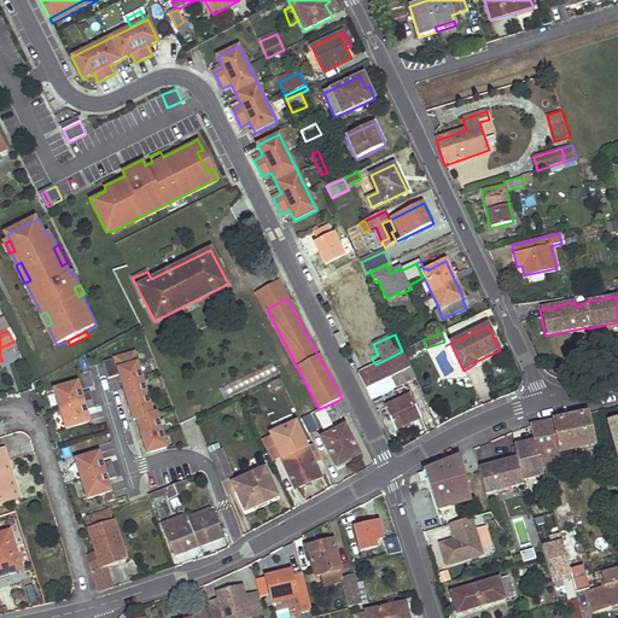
[(375,365),(359,373),(366,390),(410,369),(402,351),(375,365)]
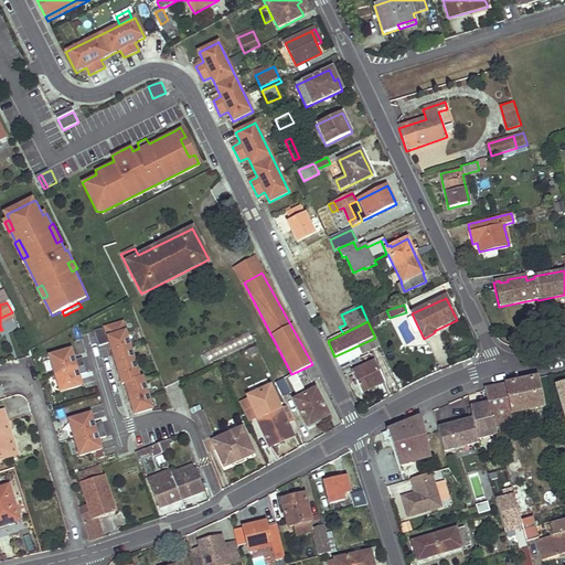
[(135,415),(152,409),(142,377),(140,379),(123,322),(94,331),(98,347),(109,343),(121,384),(125,383),(135,415)]
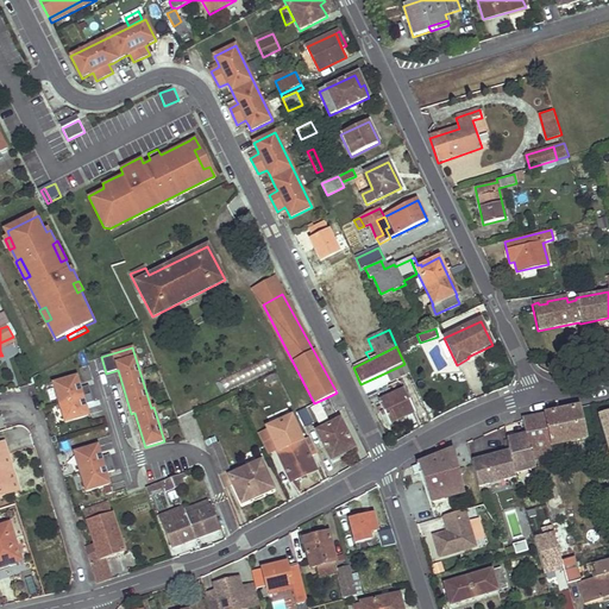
[(439,347),(427,352),(435,371),(447,366),(439,347)]
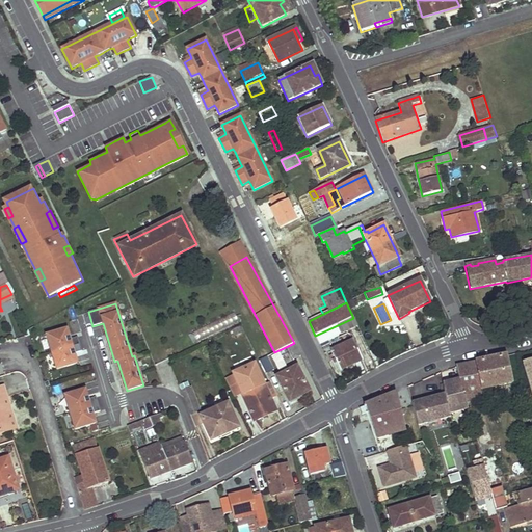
[(320,345),(357,326),(353,318),(315,336),(320,345)]
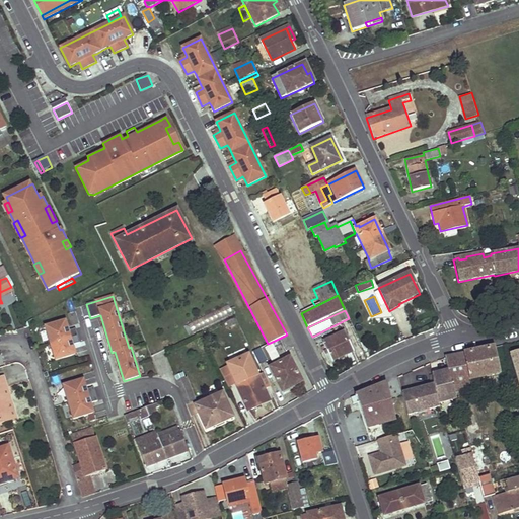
[(189,320),(190,330),(209,329),(208,319),(189,320)]
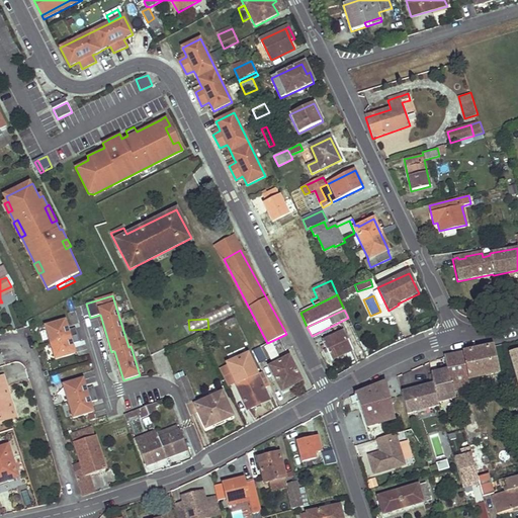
[(55,360),(75,354),(72,344),(80,342),(75,328),(68,330),(65,321),(45,327),(55,360)]
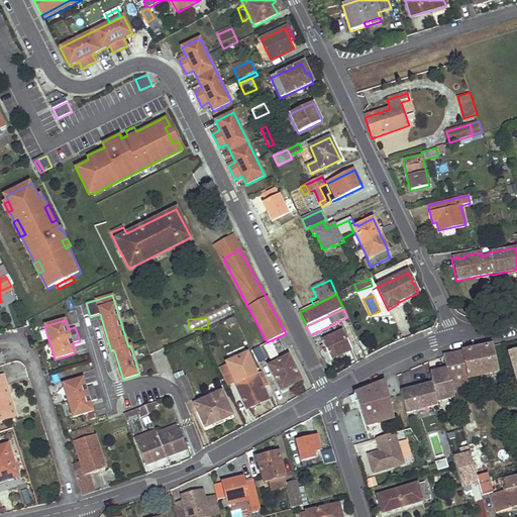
[(351,350),(342,331),(321,341),(330,360),(351,350)]
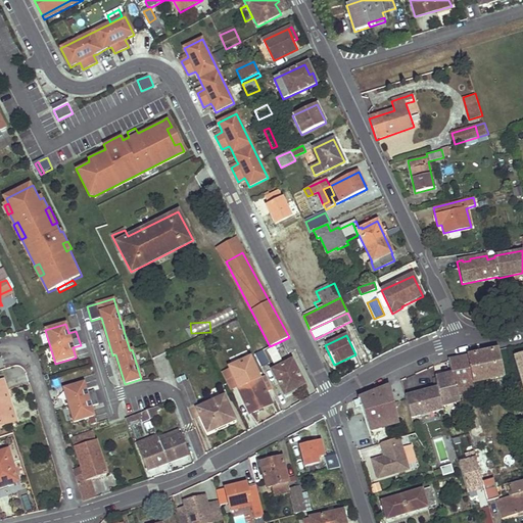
[(295,350),(289,337),(281,341),(287,353),(295,350)]
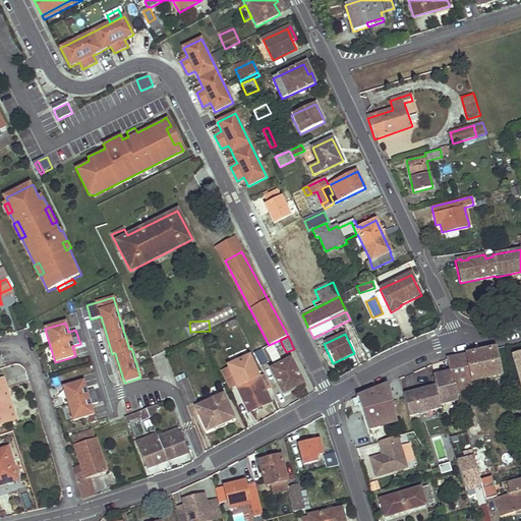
[(503,374),(496,348),(448,358),(452,375),(469,372),(471,381),(503,374)]
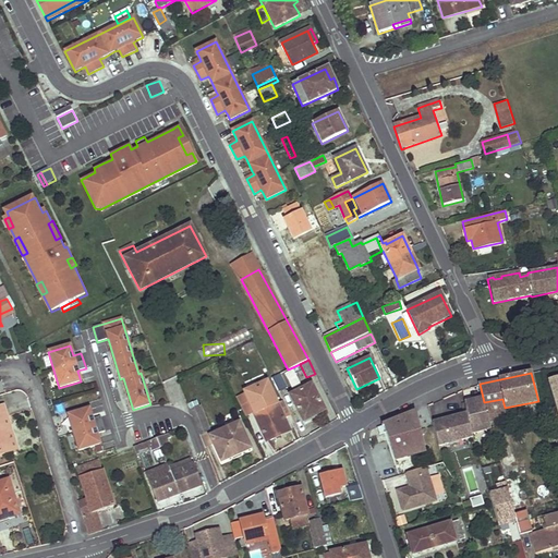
[(287,388),(280,374),(273,378),(273,379),(279,391),(287,388)]
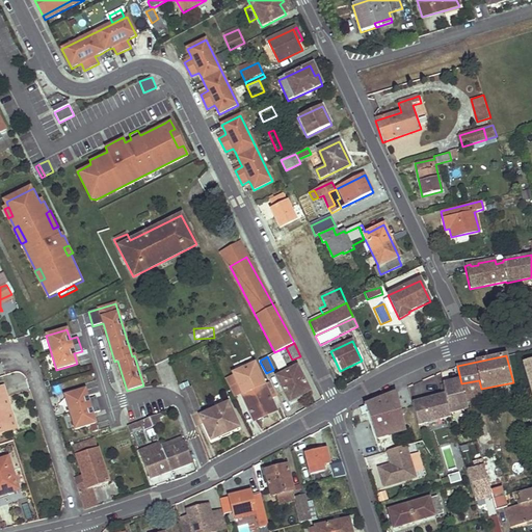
[(531,361),(523,364),(531,394),(531,361)]
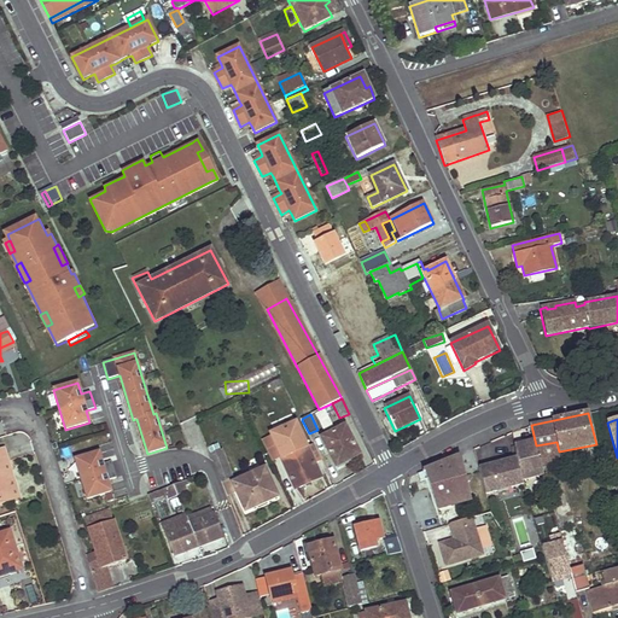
[(296,424),(307,447),(314,443),(309,433),(302,420),(296,424)]
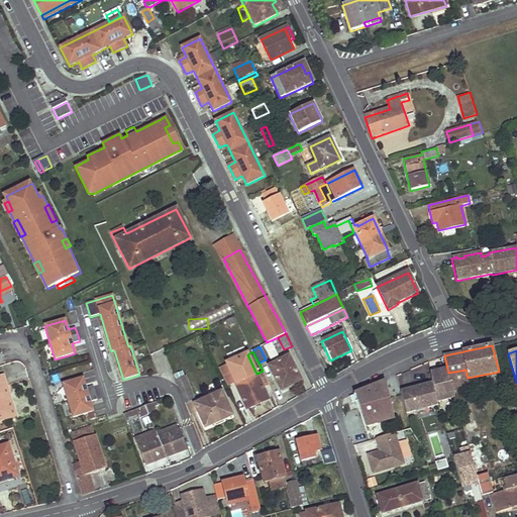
[(247,354),(226,364),(235,384),(256,374),(247,354)]
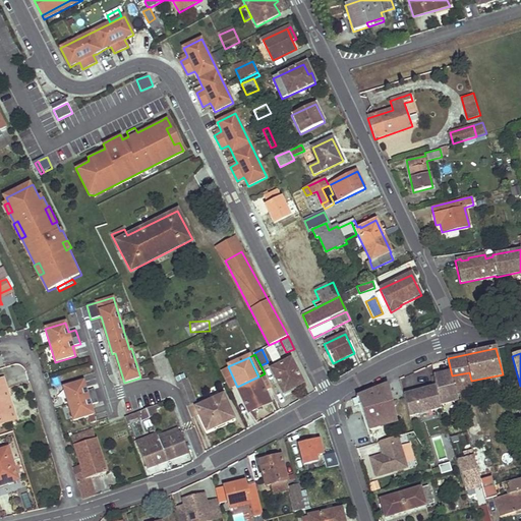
[(302,382),(291,359),(271,369),(283,394),(292,389),(291,387),(302,382)]
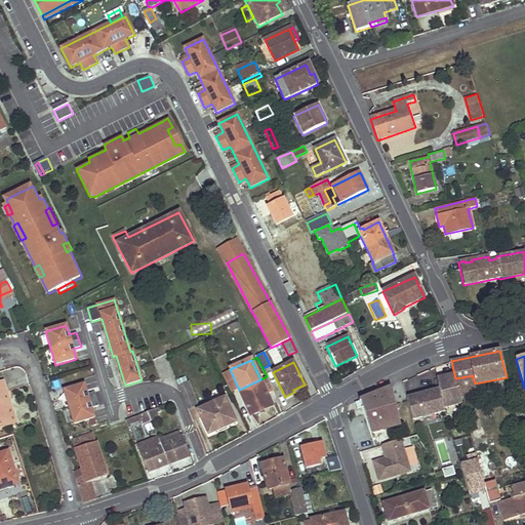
[(230,369),(221,373),(231,393),(239,390),(230,369)]
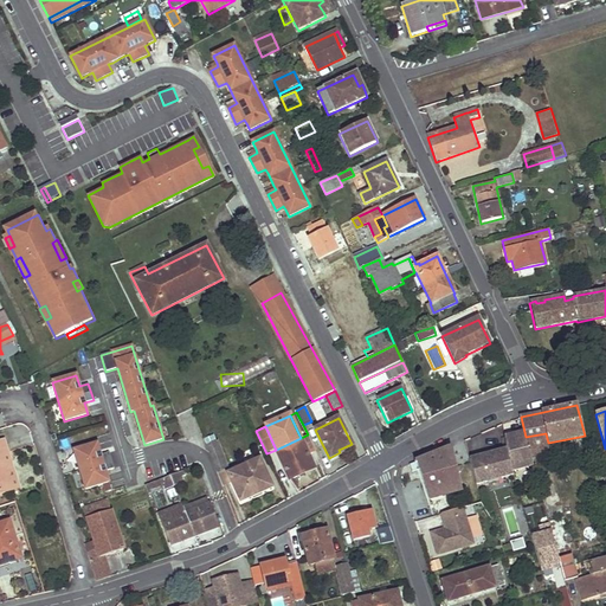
[(546,433),(526,437),(529,449),(532,457),(536,457),(537,463),(552,461),(548,443),(546,433)]
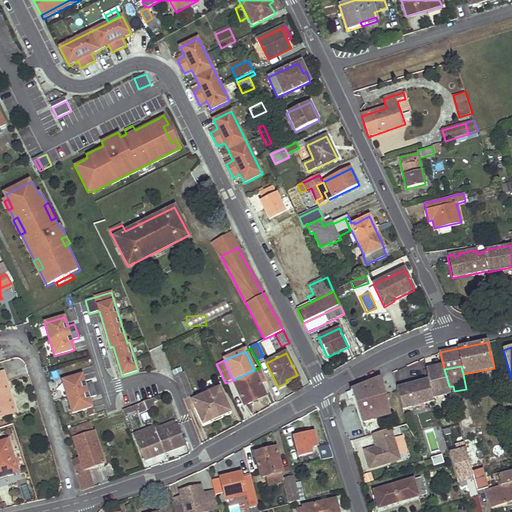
[(267,381),(260,367),(254,370),(260,384),(267,381)]
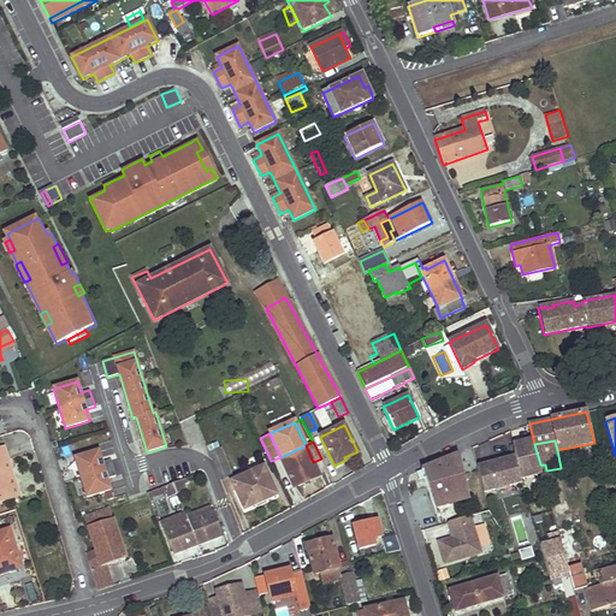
[(294,487),(319,477),(313,462),(306,445),(280,457),(294,487)]
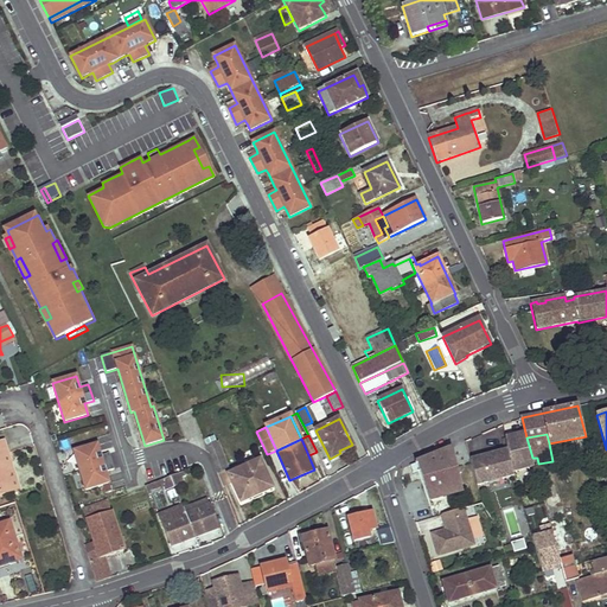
[(229,470),(218,441),(208,446),(218,474),(227,471),(229,470)]
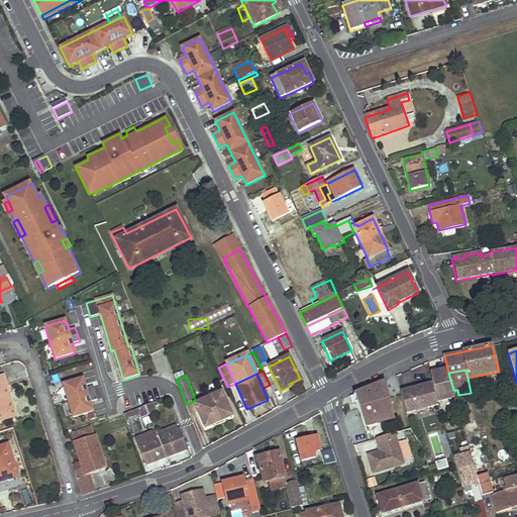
[(7,389),(3,377),(0,378),(0,422),(10,419),(0,391),(7,389)]
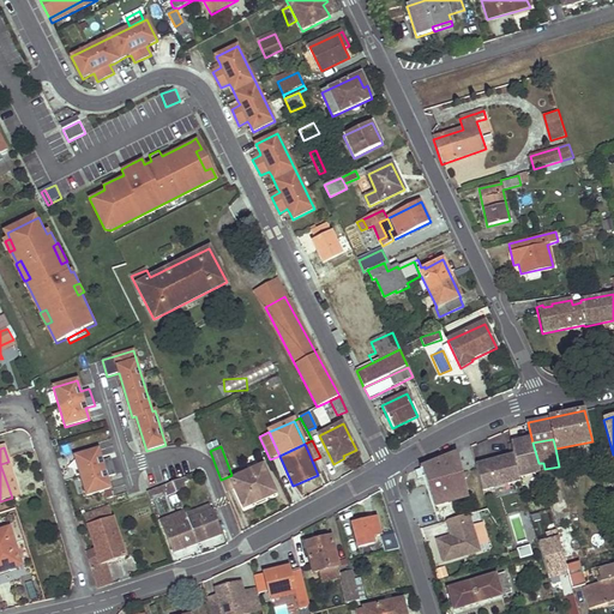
[(86,497),(110,488),(107,477),(115,475),(110,458),(102,461),(98,450),(74,457),(86,497)]
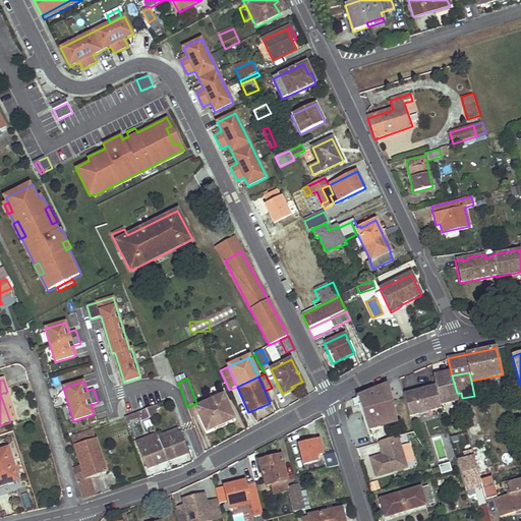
[(388,385),(357,396),(368,429),(397,421),(388,385)]
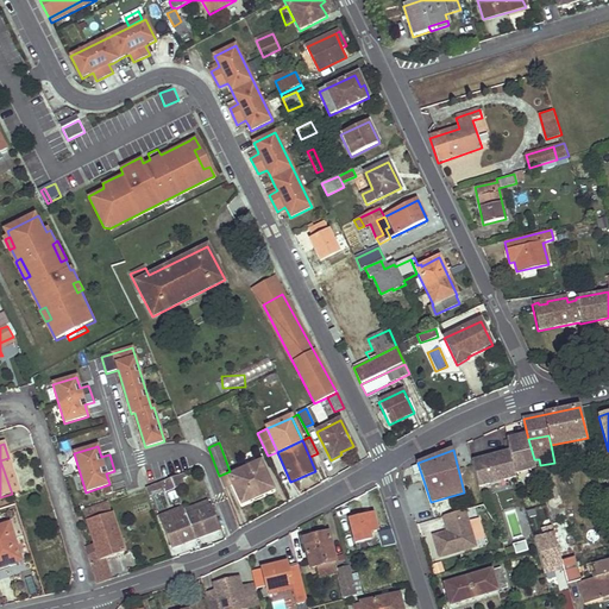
[(516,476),(512,457),(509,450),(472,462),(478,487),(516,476)]
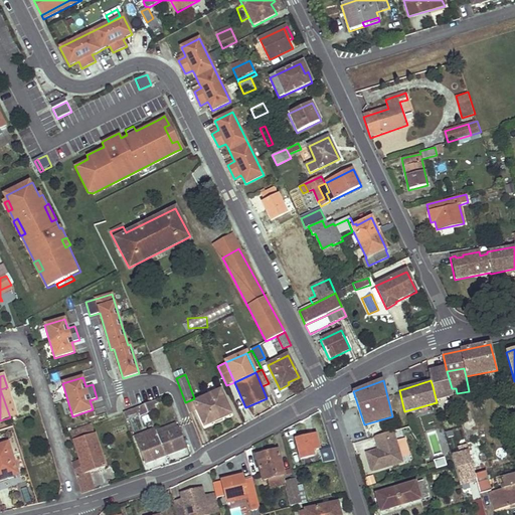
[(514,384),(514,382),(506,384),(509,393),(511,393),(512,400),(514,399),(514,384)]
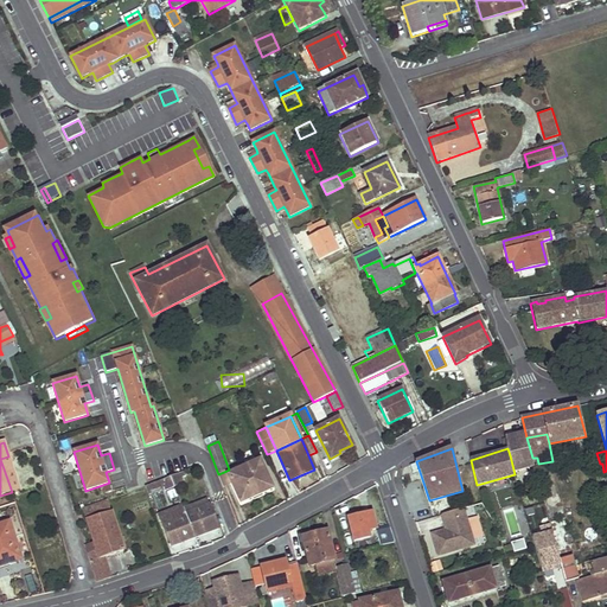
[(0,459),(12,492),(19,490),(8,457),(0,459)]
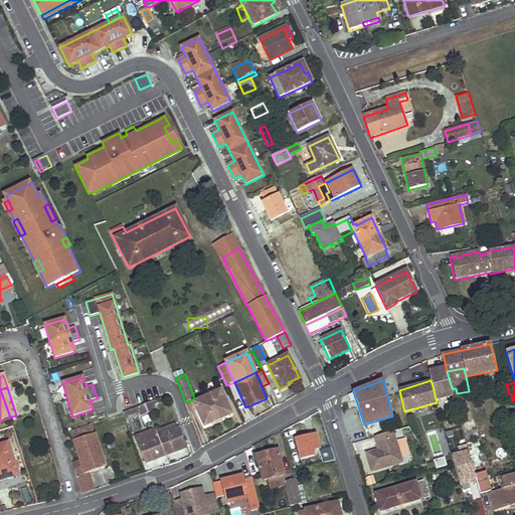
[(231,414),(223,395),(211,400),(209,395),(194,402),(197,410),(204,426),(231,414)]
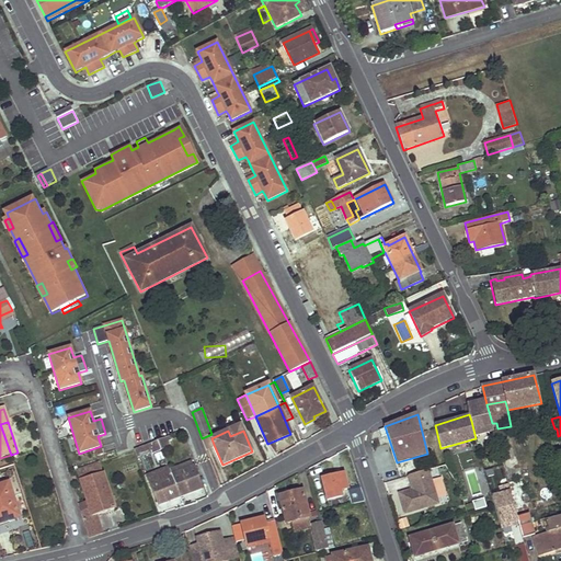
[(173,439),(171,435),(158,441),(162,449),(170,447),(168,442),(173,439)]
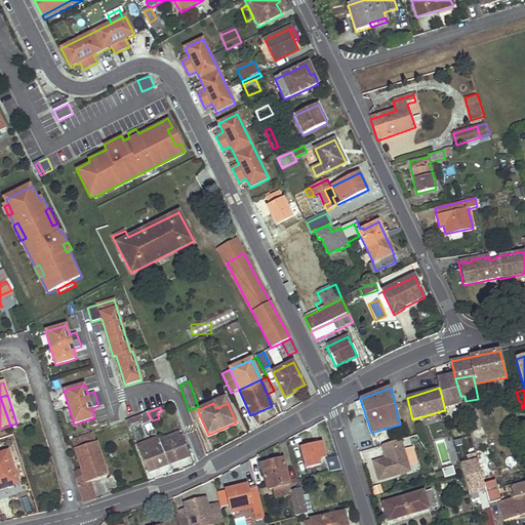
[(196,407),(189,410),(194,421),(201,418),(198,410),(196,407)]
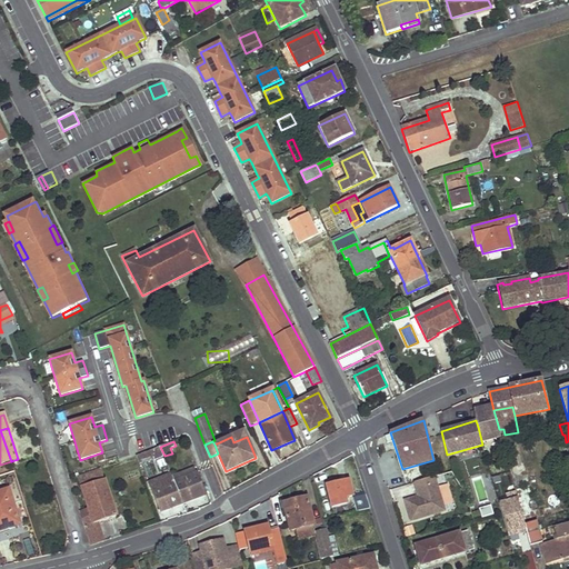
[(165,456),(160,447),(136,457),(138,462),(155,457),(156,460),(165,456)]
